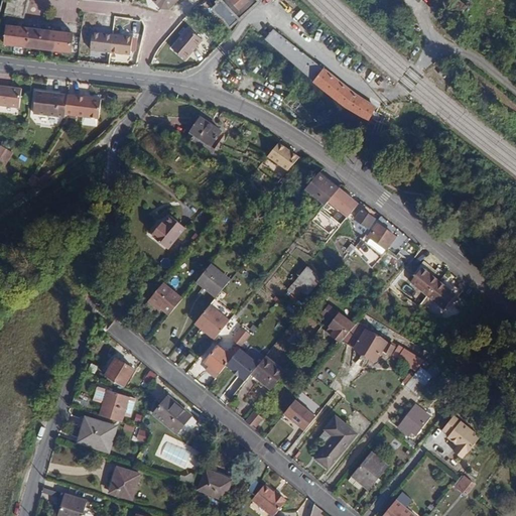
[(22,18),(26,0),(8,0),(5,14),(22,18)]
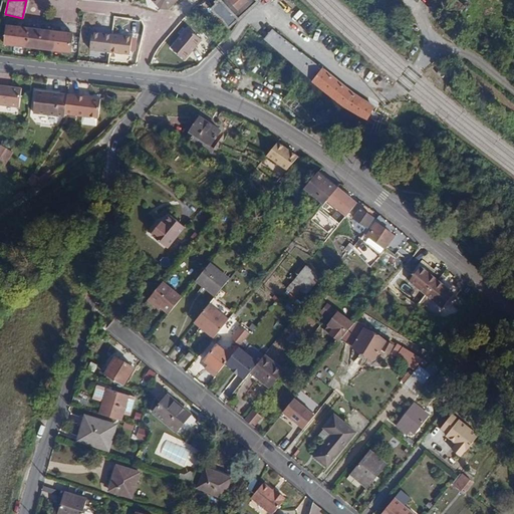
[(177,0),(151,0),(160,9),(167,9),(177,0)]
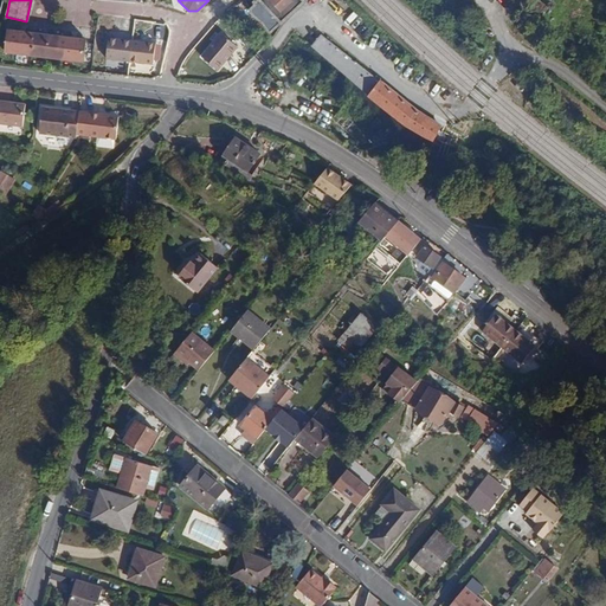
[(303,0),(251,0),(252,0),(253,4),(250,6),(250,12),(260,20),(269,31),(277,25),(303,0)]
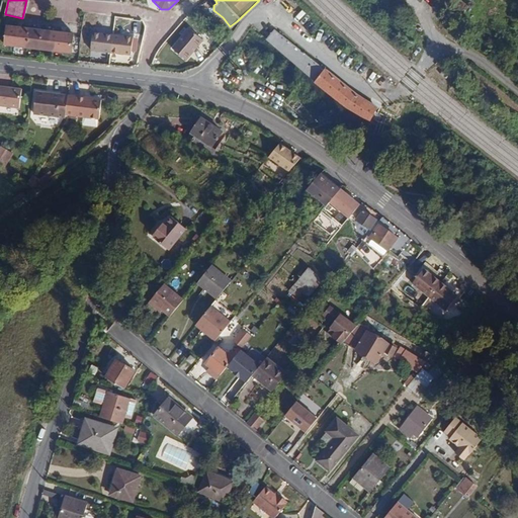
[(71,52),(72,31),(10,26),(8,47),(71,52)]
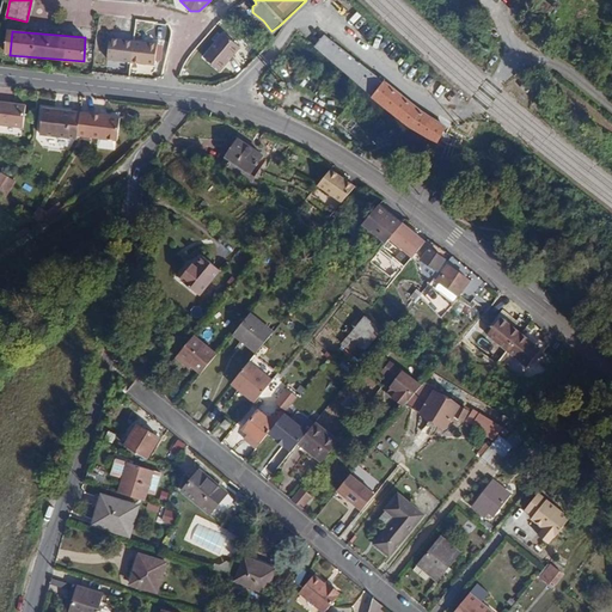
[(242,48),(224,34),(204,57),(222,73),(242,48)]
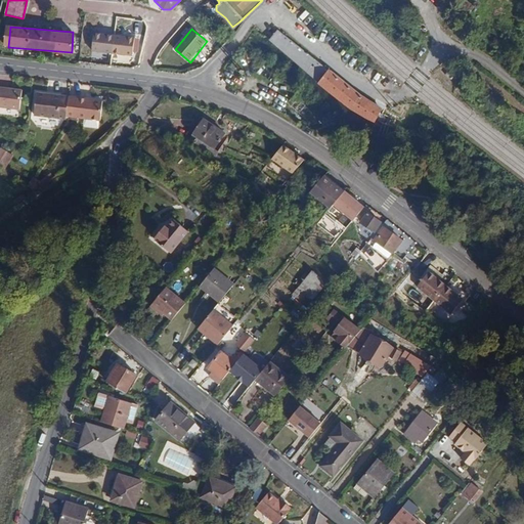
[(282,34),(277,29),(269,39),(282,50),(307,71),(323,85),(343,100),(350,106),(370,116),(375,119),(382,108),(378,106),(366,98),(358,92),(348,85),(338,77),(334,74),(331,71),(325,67),(314,58),(300,46),(282,34)]
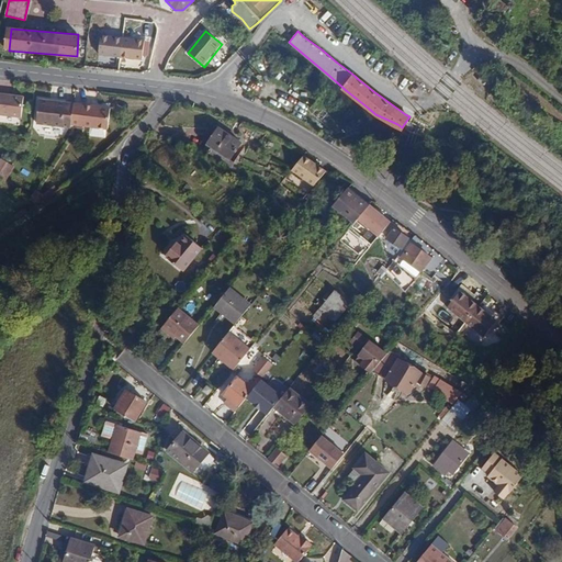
[(123,38),(102,36),(100,55),(122,57),(123,38)]
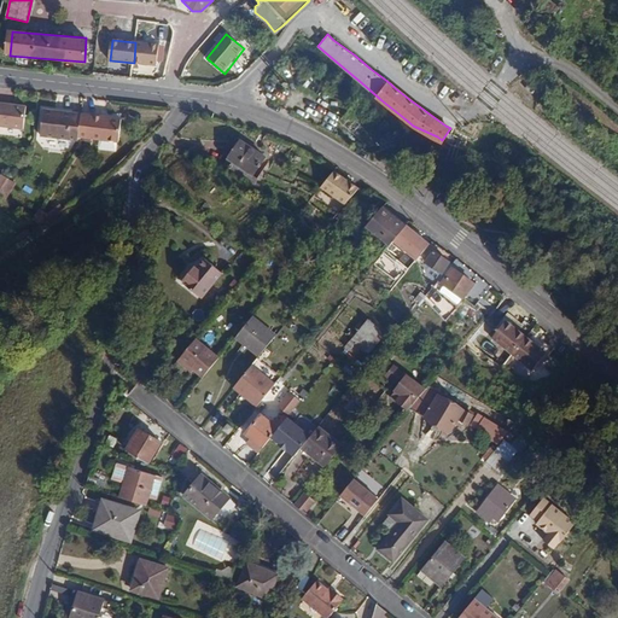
[(158,44),(135,42),(134,63),(157,65),(158,44)]
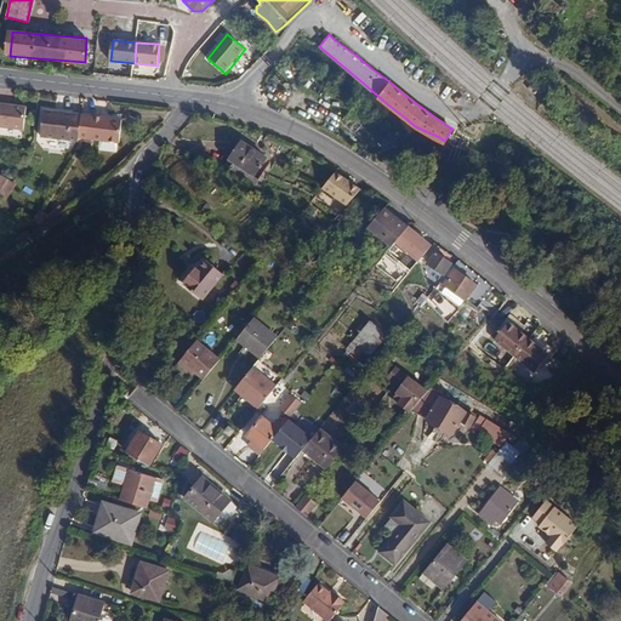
[(0,98),(9,101),(11,91),(0,89),(0,98)]
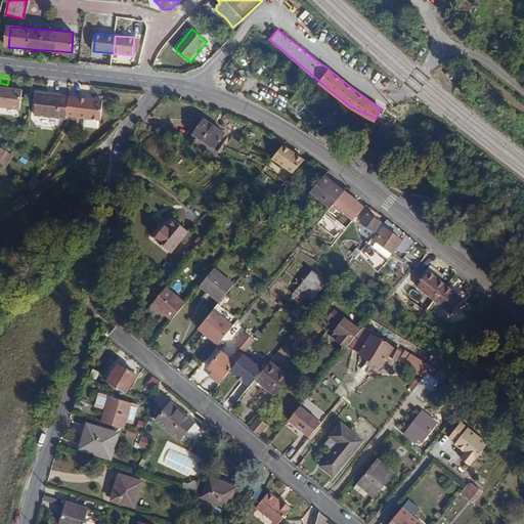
[(0,107),(19,111),(22,88),(0,85),(0,107)]
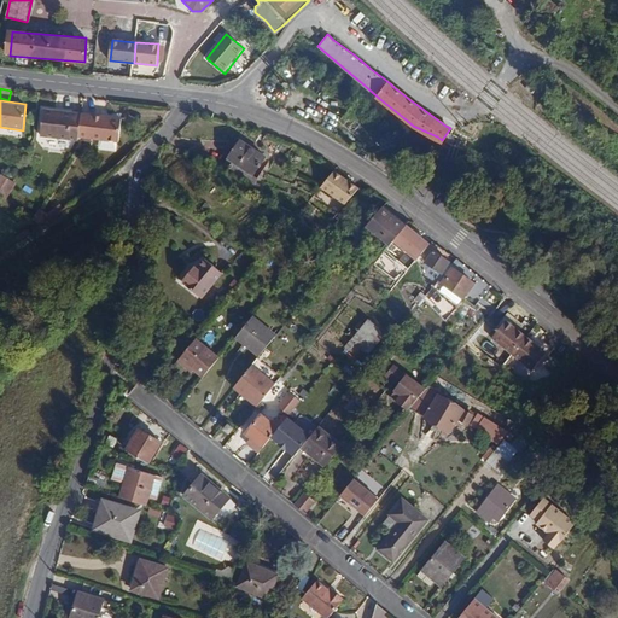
[(79,135),(82,111),(42,108),(40,134),(79,138),(79,135)]
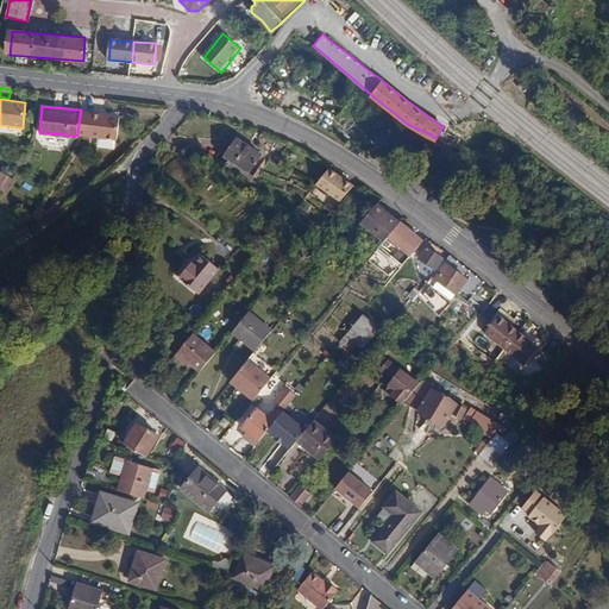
[(344,107),(333,119),(352,135),(363,123),(344,107)]
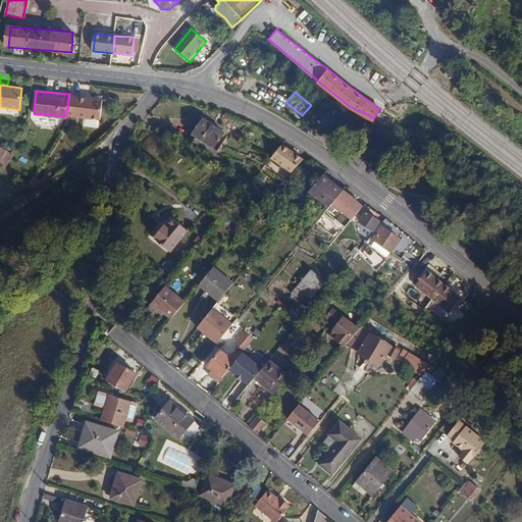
[(101,117),(103,98),(69,94),(66,114),(101,117)]
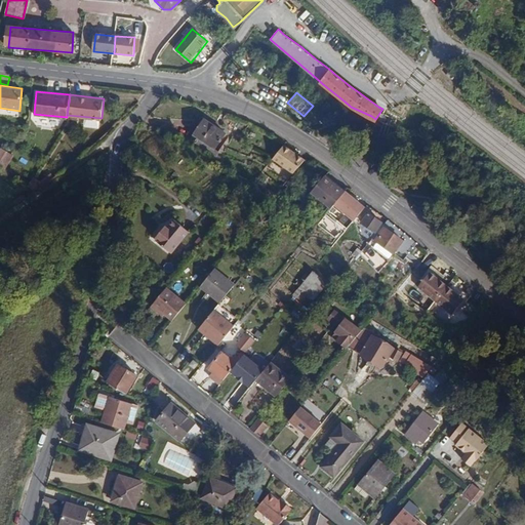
[(203,118),(189,140),(202,150),(215,158),(219,151),(215,148),(226,132),(203,118)]
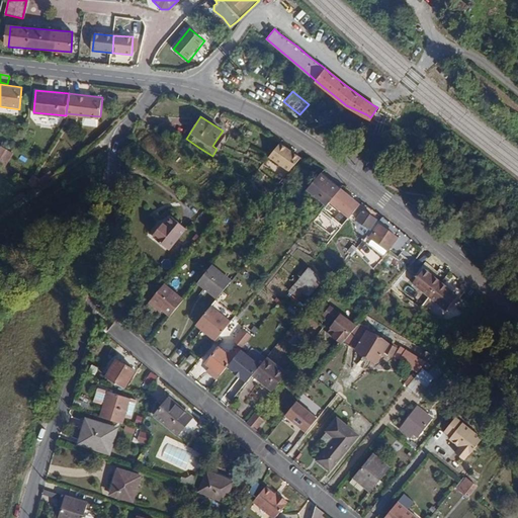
[(278,145),(267,159),(286,174),(297,160),(278,145)]
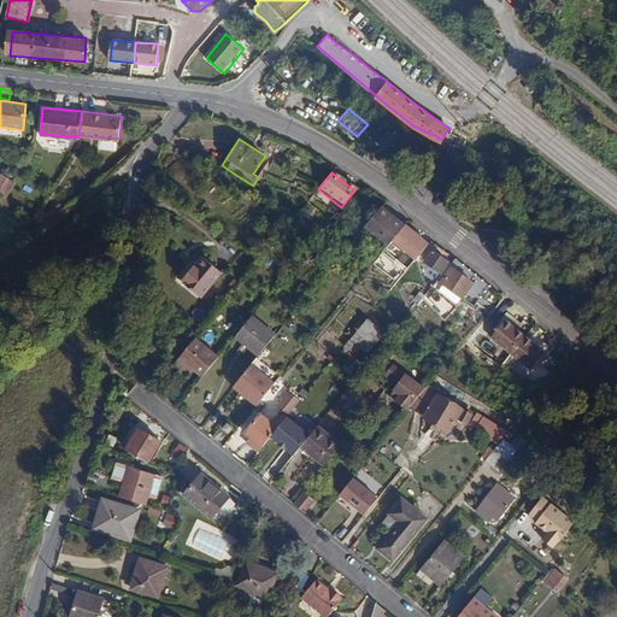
[(17,184),(1,174),(0,174),(0,198),(5,201),(17,184)]
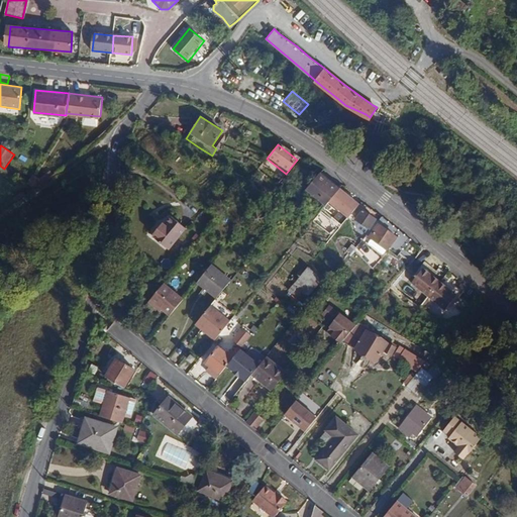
[(319,174),(304,192),(325,207),(327,204),(338,191),(339,189),(319,174)]
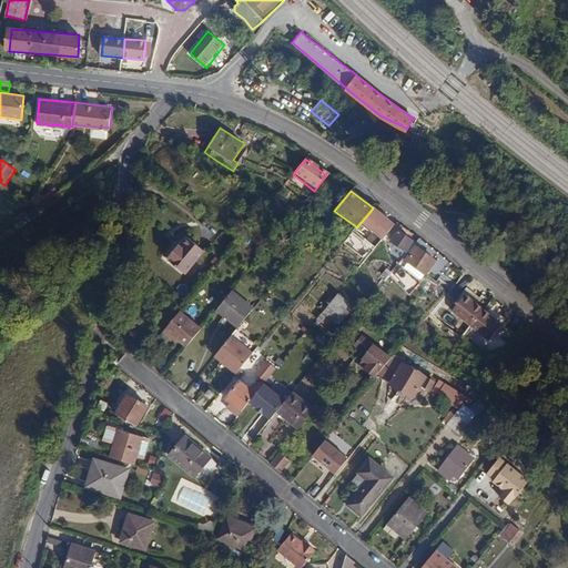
[(372,210),(359,224),(381,241),(394,225),(372,210)]
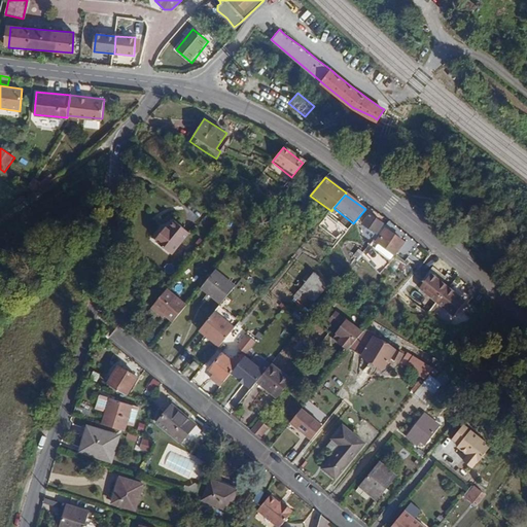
[(370,213),(363,223),(377,232),(382,222),(378,219),(370,213)]
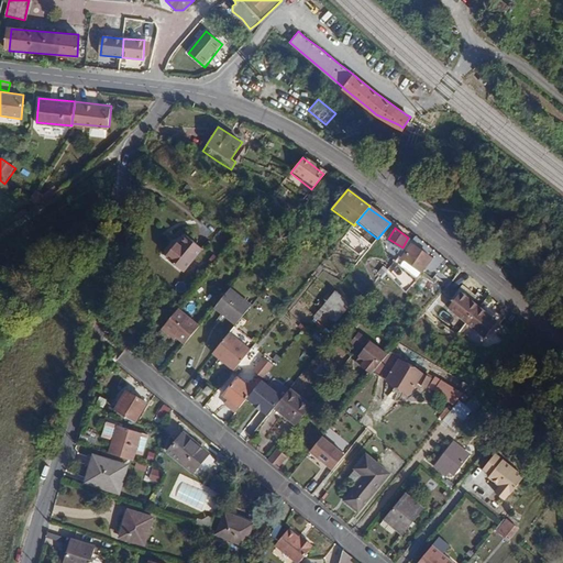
[(189,235),(168,257),(186,274),(207,252),(189,235)]
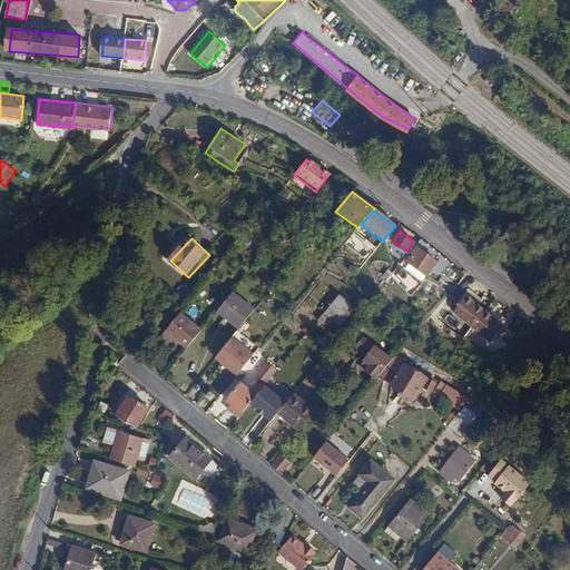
[(418,247),(412,254),(430,267),(431,268),(436,261),(418,247)]
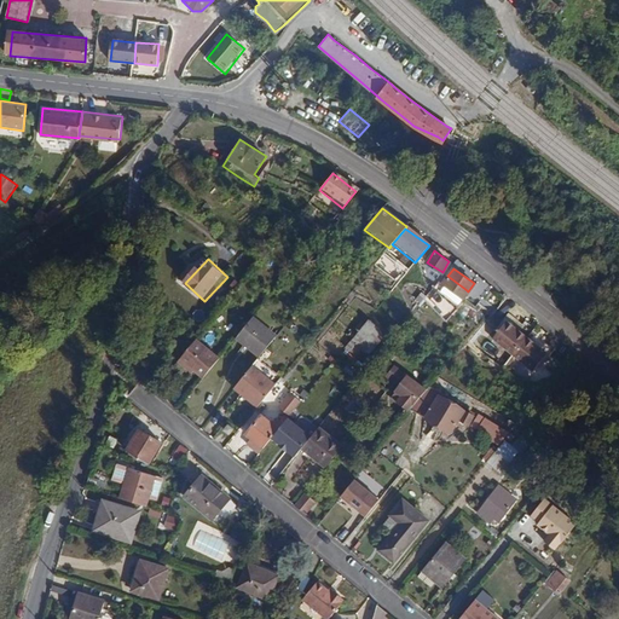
[(429,279),(432,289),(435,284),(439,279),(433,275),(429,279)]
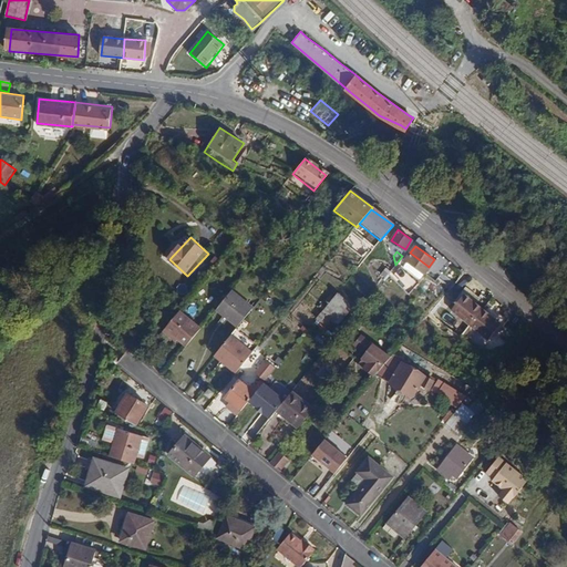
[(428,266),(410,253),(405,259),(423,272),(428,266)]
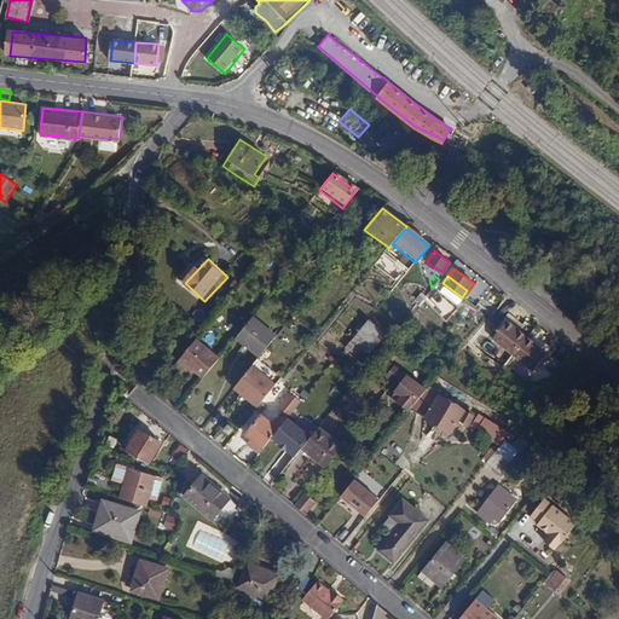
[(411,295),(421,302),(428,294),(418,285),(411,295)]
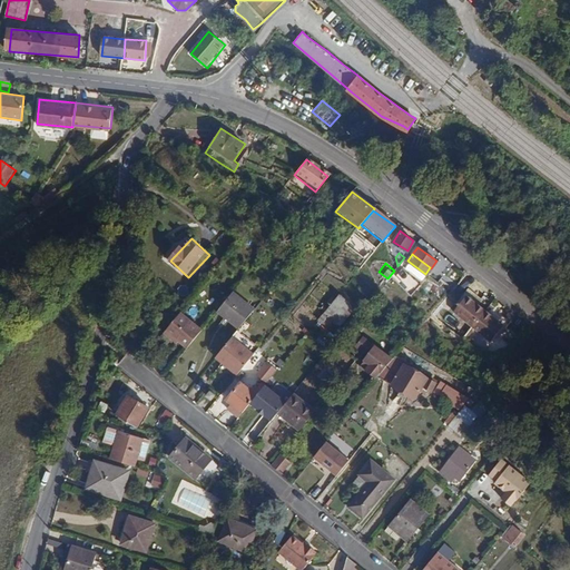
[(234,292),(218,310),(241,327),(255,310),(234,292)]
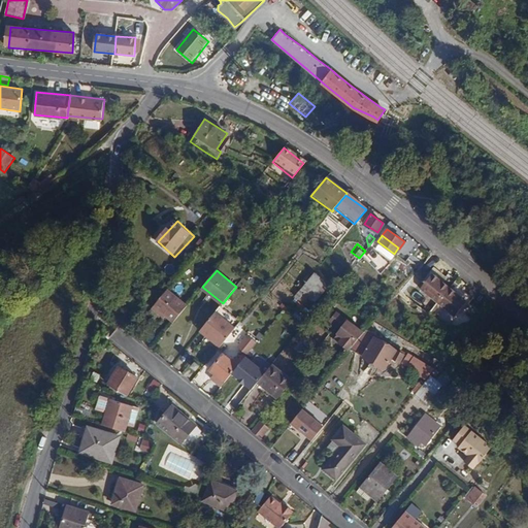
[(450,324),(469,301),(433,271),(416,291),(443,315),(441,317),(450,324)]
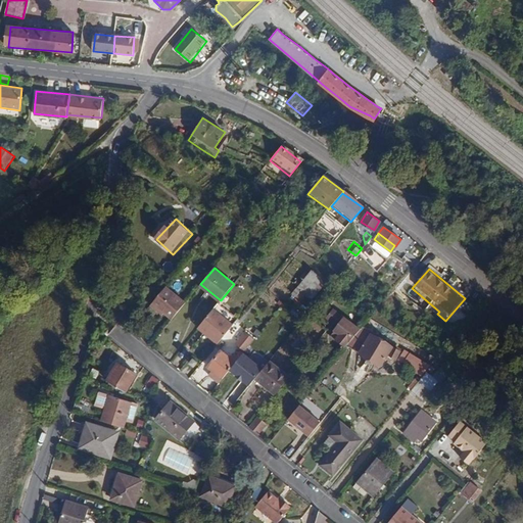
[(314,270),(304,280),(313,287),(321,276),(314,270)]
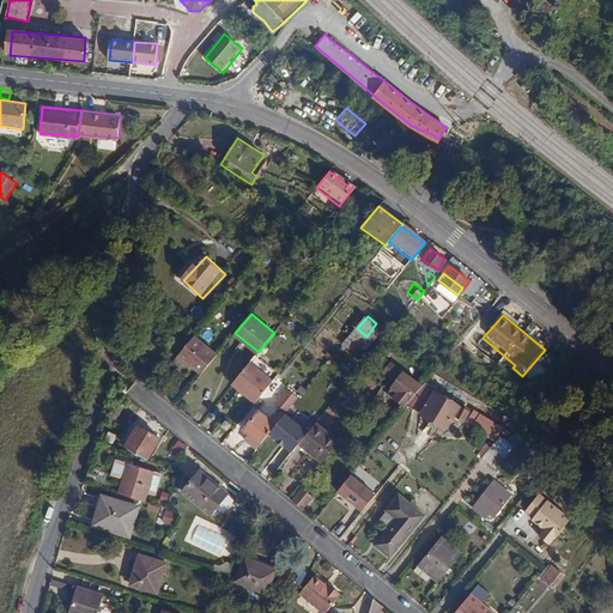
[(194,335),(178,354),(201,374),(218,353),(194,335)]
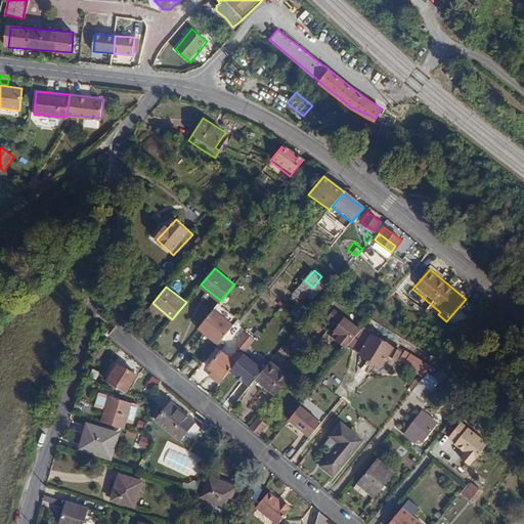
[(219,303),(199,328),(218,344),(224,337),(235,324),(238,319),(219,303)]
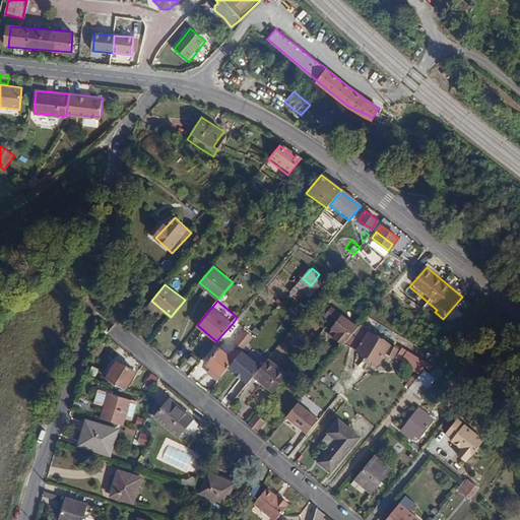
[(341,309),(327,326),(348,340),(360,327),(362,324),(341,309)]
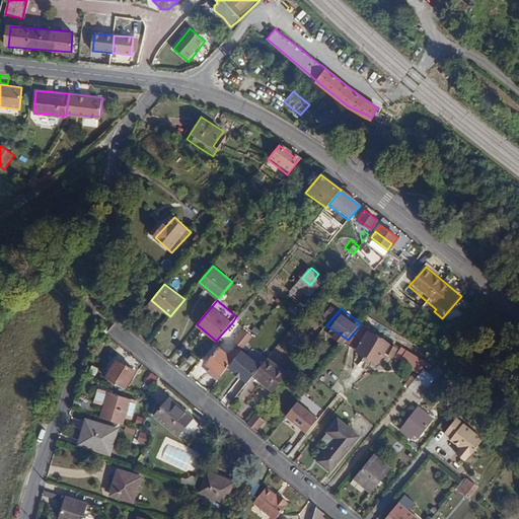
[(233,321),(222,334),(231,341),(241,328),(233,321)]
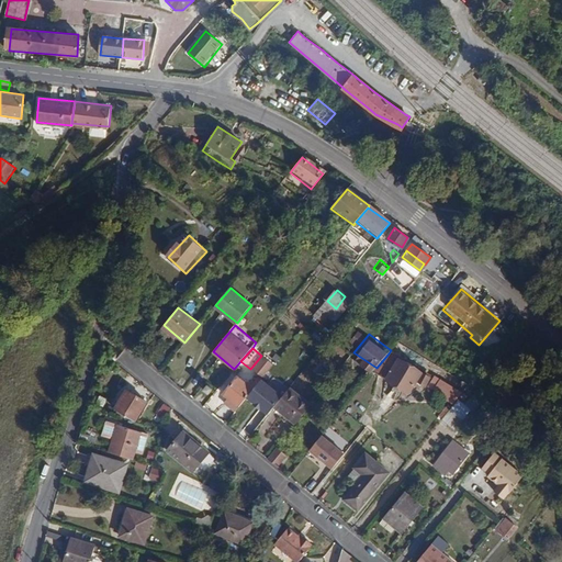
[(373,372),(411,394),(422,373),(389,353),(377,368),(373,372)]
